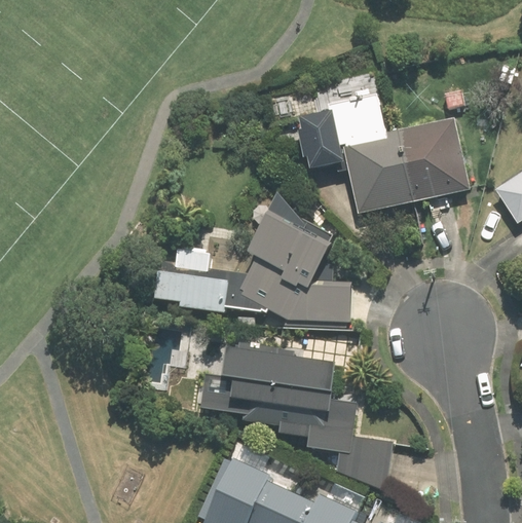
[(357,214),(413,201),(397,129),(384,132),(376,96),(333,105),(357,214)]
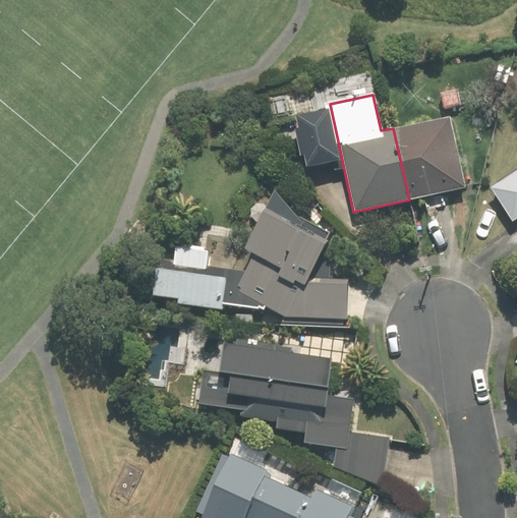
[(307,169),(340,162),(328,110),(295,117),(307,169)]
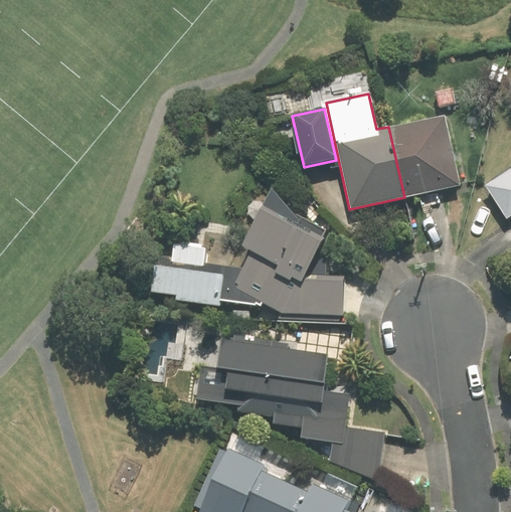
[(404,197),(459,185),(443,114),(388,127),(404,197)]
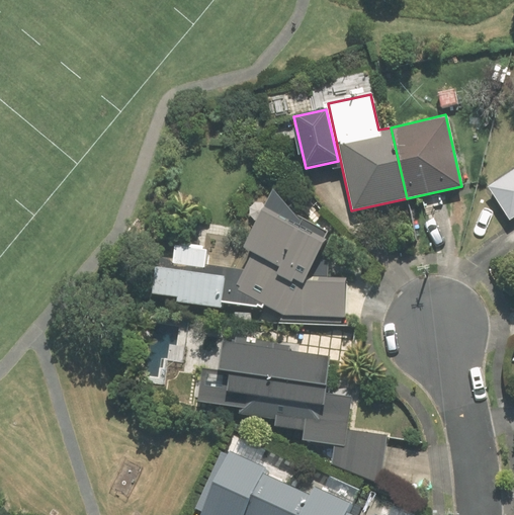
[(513,215),(513,167),(486,184),(508,220),(513,215)]
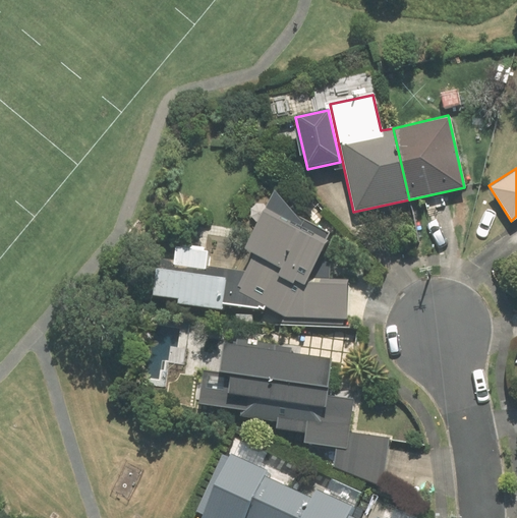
[(156,260),(152,294),(263,308),(263,305),(283,317),(345,319),(346,285),(302,284),(326,243),(268,210),(243,251),(256,259),(249,272),(204,266),(206,251),(175,248),(174,262),(156,260)]
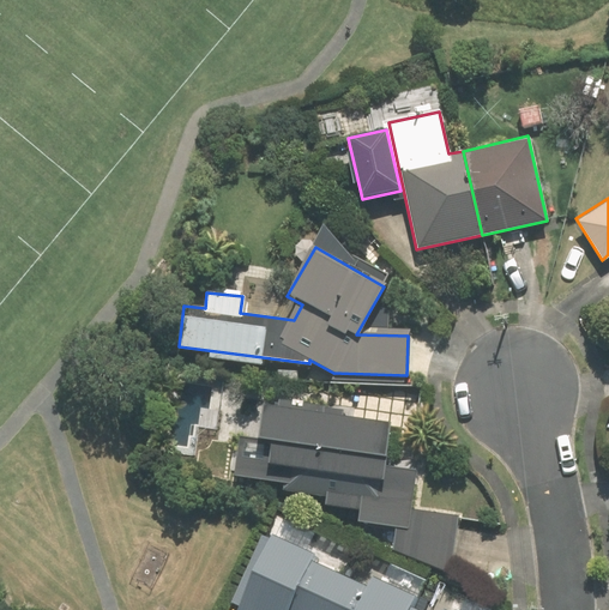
[(359,508),(357,521),(395,526),(391,548),(451,556),(456,515),(411,509),(412,496),(416,470),(386,466),(392,423),(266,408),(259,464),(278,466),(276,487),(327,494),(326,505),(359,508)]
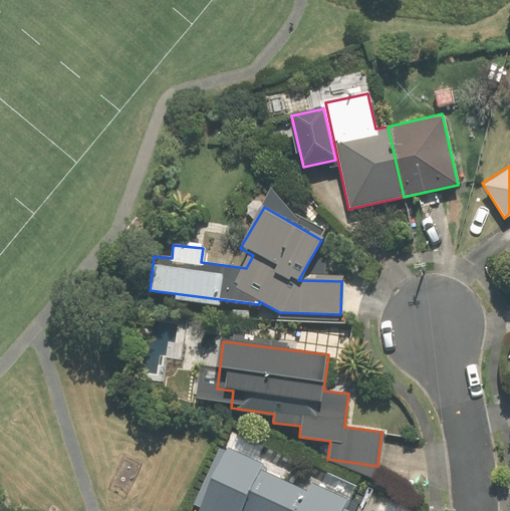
[(361,510),(220,448),(191,510),(361,510)]
